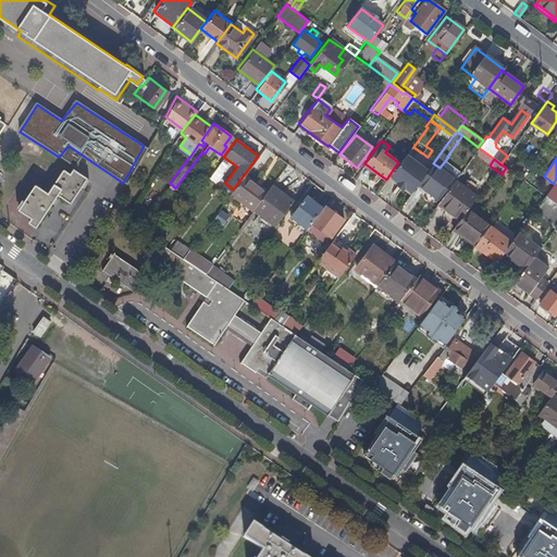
[(225,165),(220,161),(213,170),(219,174),(225,165)]
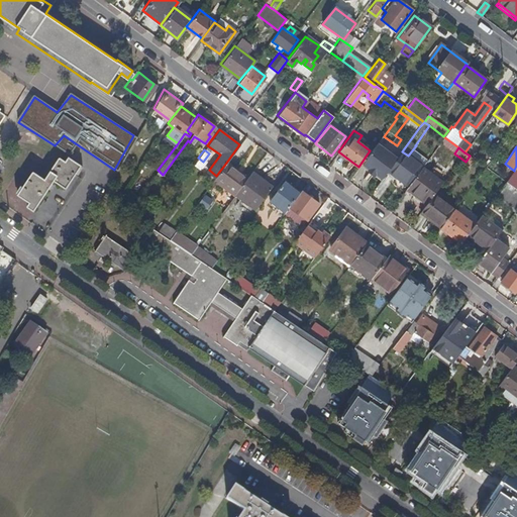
[(408,156),(402,151),(388,170),(408,185),(421,168),(422,167),(408,156)]
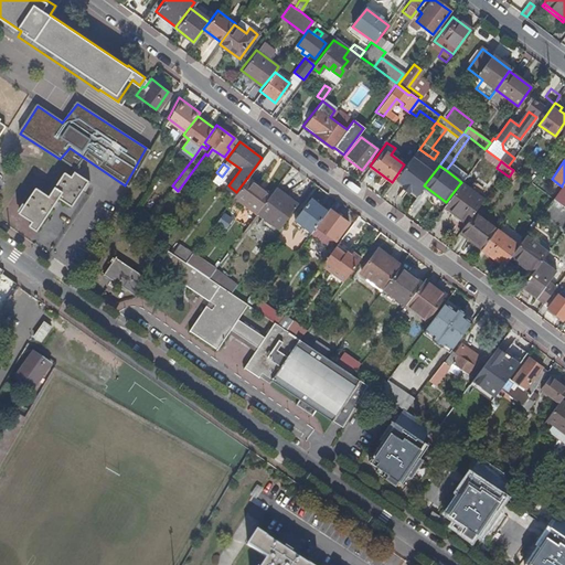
[(33,185),(16,212),(28,220),(25,224),(33,230),(55,196),(67,205),(85,179),(72,170),(68,176),(62,171),(45,194),(33,185)]
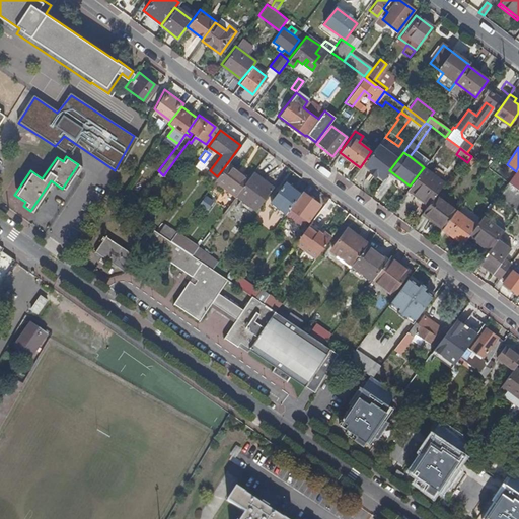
[(204,162),(199,158),(193,167),(198,170),(204,162)]
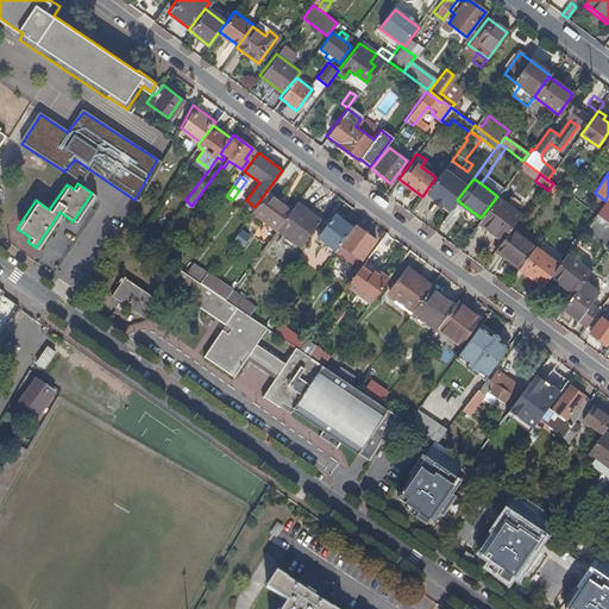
[(281,202),(267,192),(255,207),(252,211),(276,227),(290,207),(282,201),(281,202)]
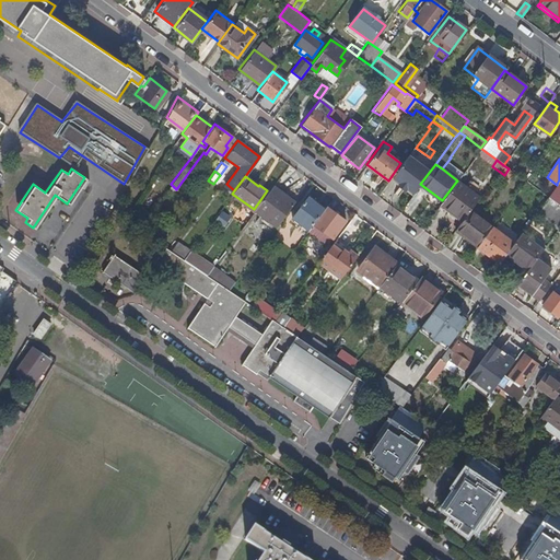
[(156,198),(165,185),(159,181),(150,194),(156,198)]
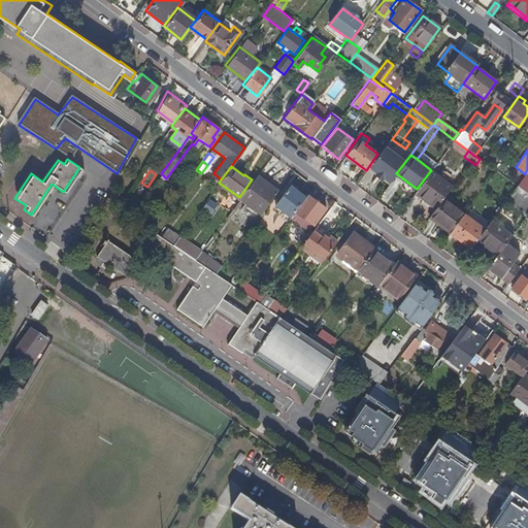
[(442,198),(451,187),(430,171),(417,189),(415,192),(436,207),(442,198)]
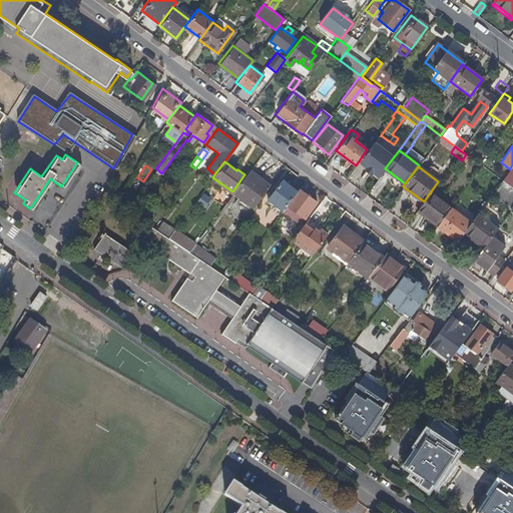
[(249,168),(245,173),(267,189),(271,183),(249,168)]
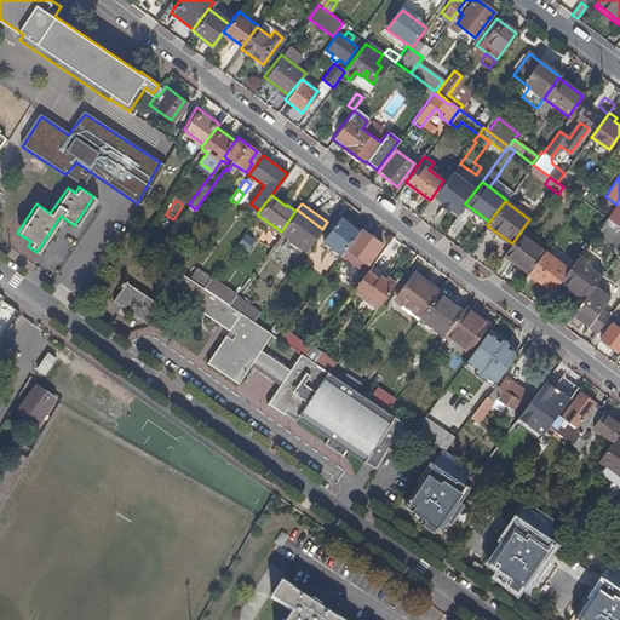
[(619,206),(616,204),(616,205),(606,218),(619,229),(619,206)]
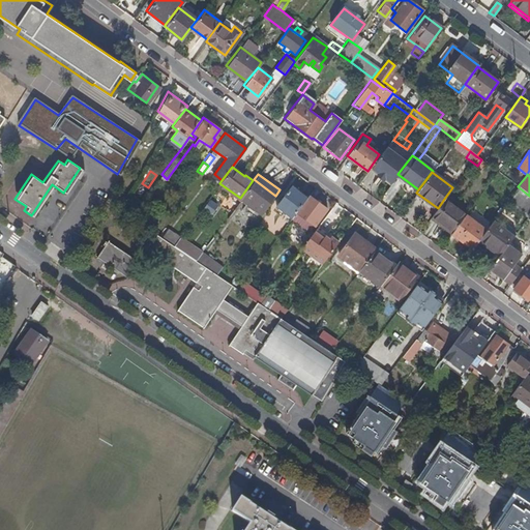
[(275,196),(254,179),(253,180),(240,198),(237,202),(259,217),(275,196)]
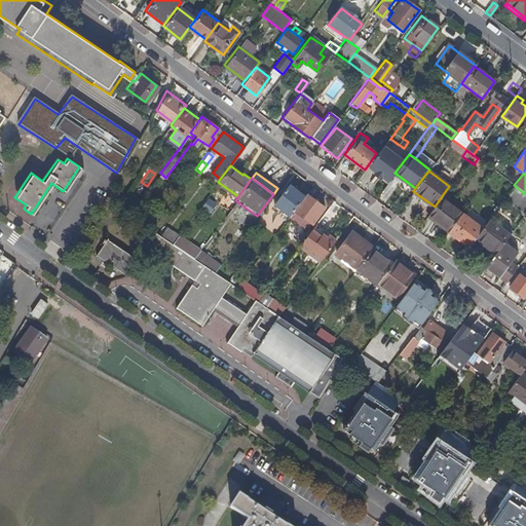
[(289,216),(304,194),(290,184),(273,204),(289,216)]
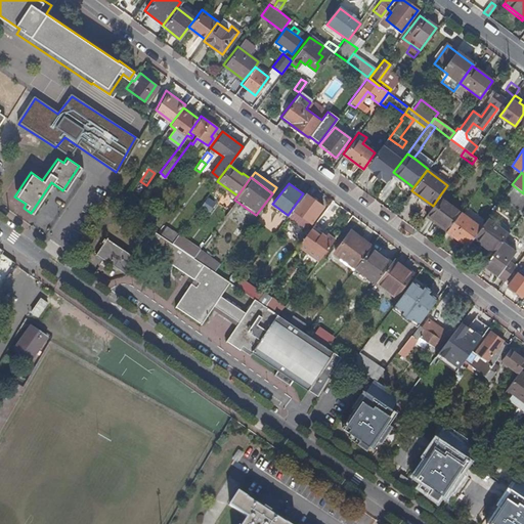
[(523,193),(512,184),(503,198),(523,213),(523,211),(523,193)]
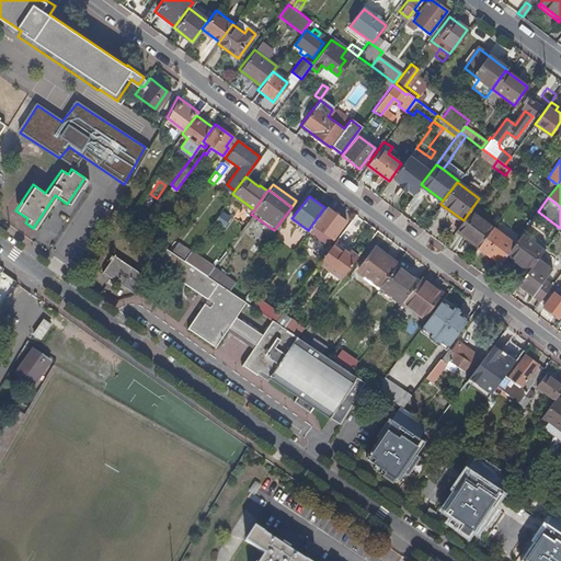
[(464,220),(441,204),(438,207),(460,224),(464,220)]
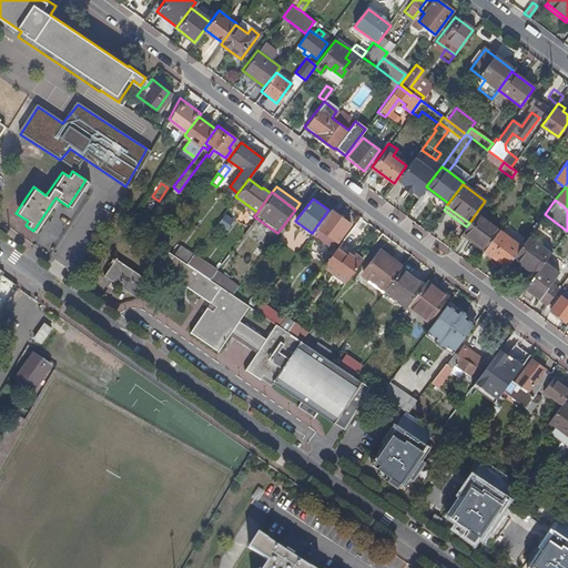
[(348,224),(330,210),(328,210),(312,233),(311,234),(328,247),(334,240),(336,242),(348,224)]
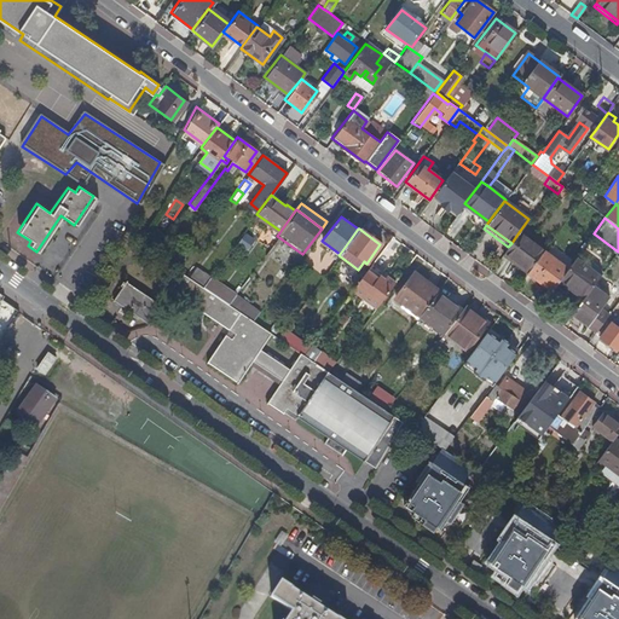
[(527,272),(543,250),(519,232),(512,243),(508,247),(504,252),(514,260),(513,262),(527,272)]
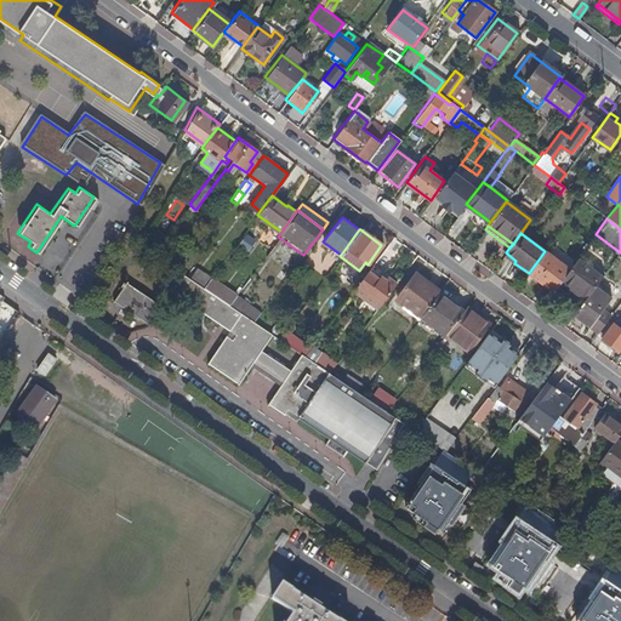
[(240,248),(252,250),(256,237),(244,234),(240,248)]
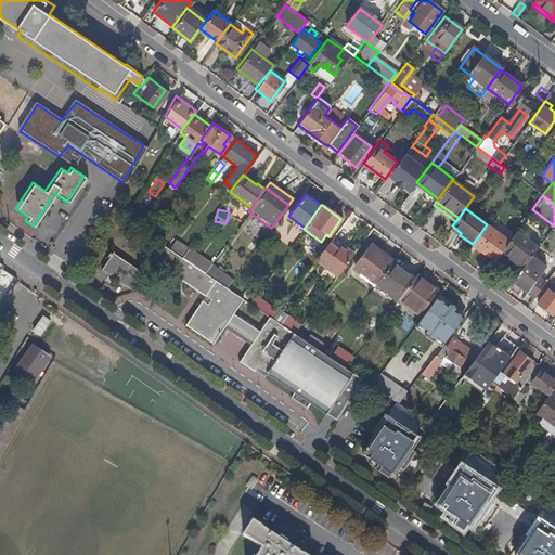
[(501,250),(508,242),(487,224),(473,244),(472,245),(493,261),(501,250)]
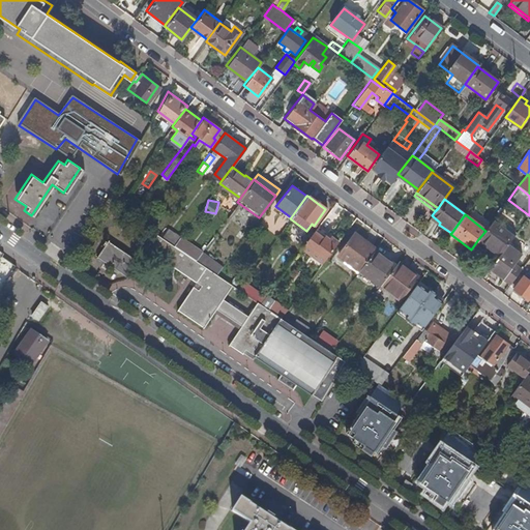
[(144,227),(151,232),(159,221),(152,215),(144,227)]
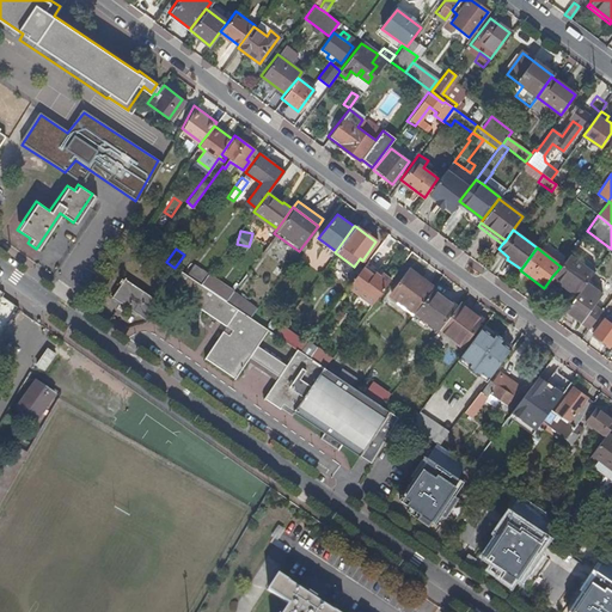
[(552,276),(577,294),(586,282),(593,273),(569,256),(561,267),(552,276)]
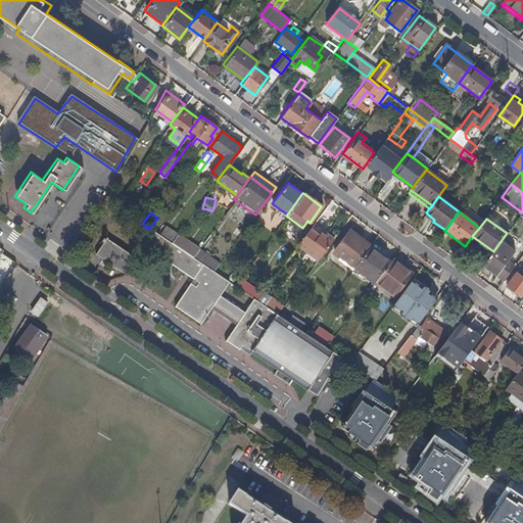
[(312,224),(297,248),(320,262),(334,237),(312,224)]
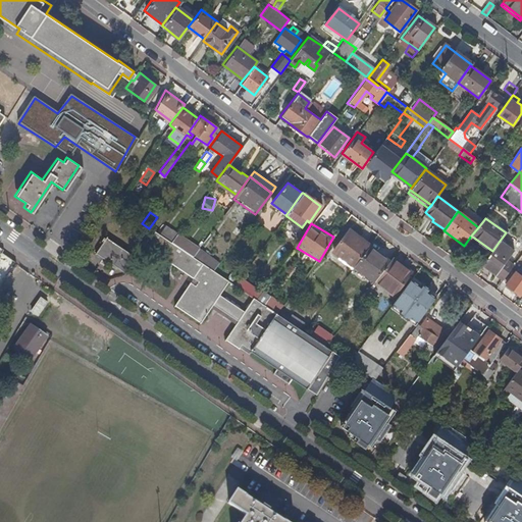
[(164,226),(158,235),(170,243),(176,235),(164,226)]
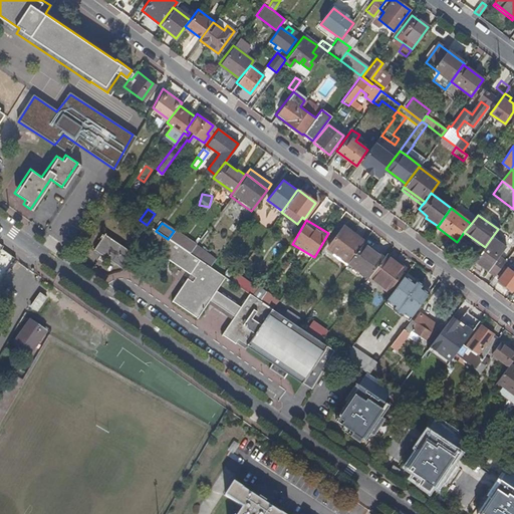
[(328,246),(348,261),(360,244),(362,241),(363,240),(343,226),(328,246)]
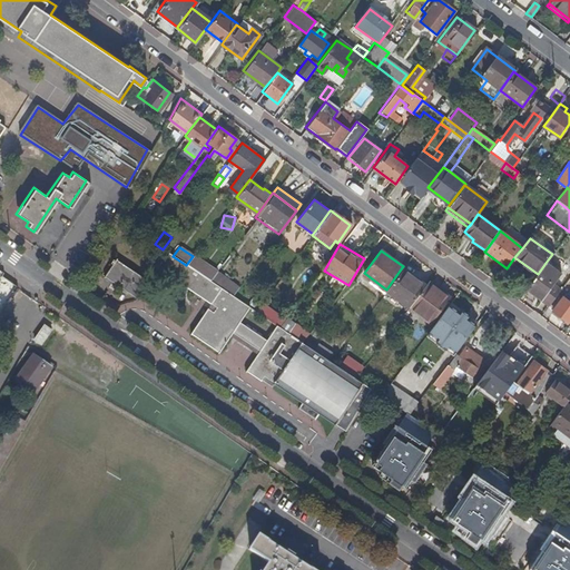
[(278,327),(276,325),(266,340),(239,321),(249,307),(233,296),(209,281),(186,265),(173,256),(167,253),(157,267),(210,303),(190,333),(218,352),(233,332),(259,350),(246,370),(262,380),(264,376),(345,432),(370,390),(301,343),(287,333),(278,327)]
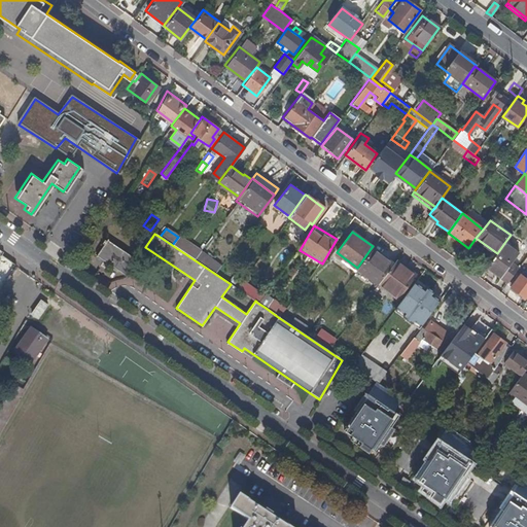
[(178,237),(172,245),(194,259),(199,251),(178,237)]
